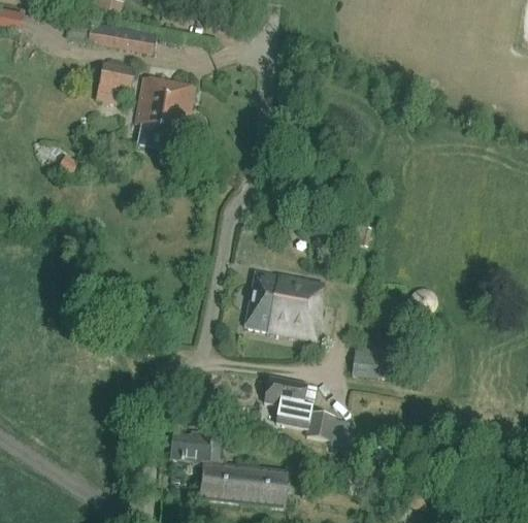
[(123,0),(97,0),(95,17),(119,20),(123,0)]
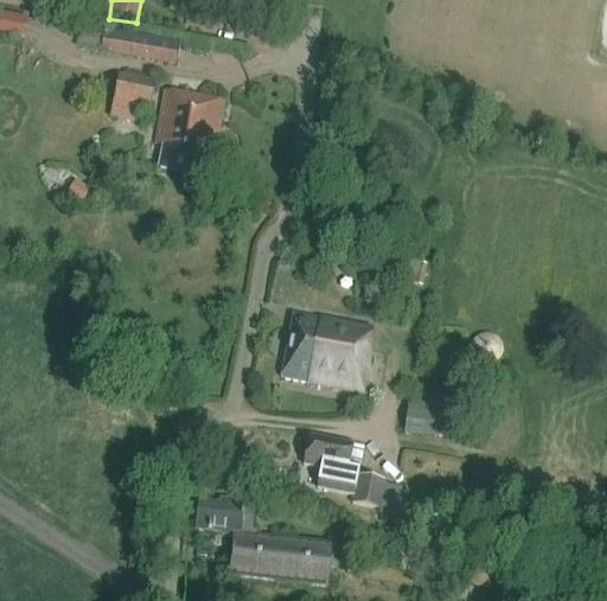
[(27,14),(0,10),(0,30),(24,34),(27,14)]
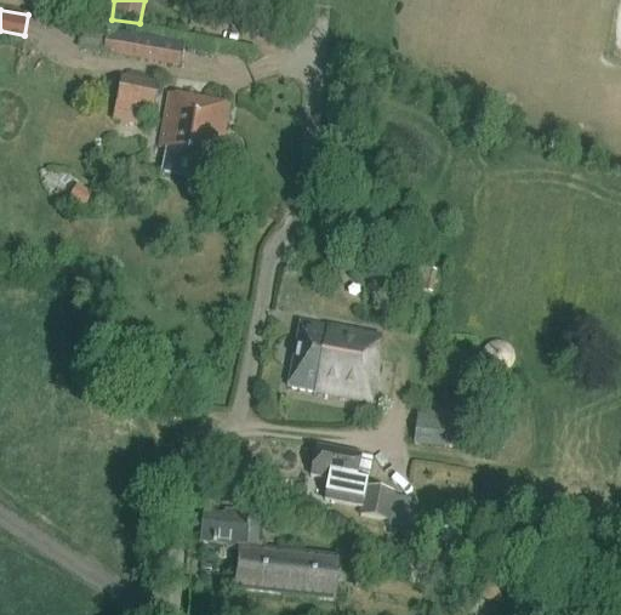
[(183,39),(107,26),(103,47),(180,61),(183,39)]
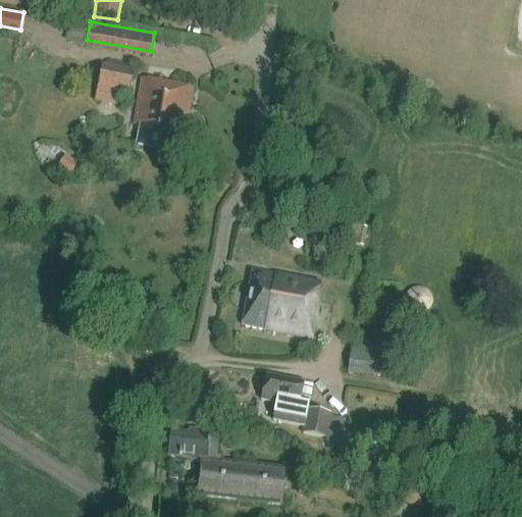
[(132,67),(102,61),(97,85),(127,91),(132,67)]
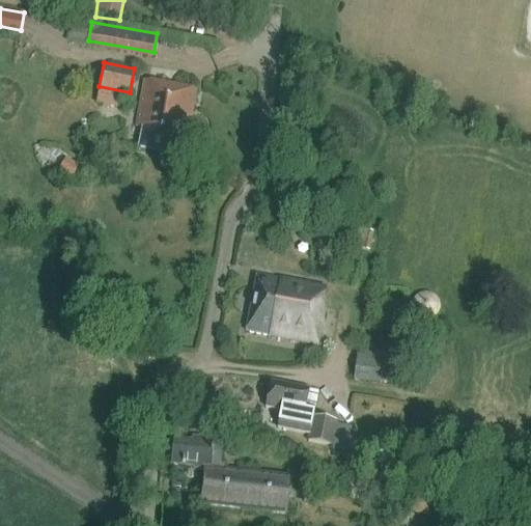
[(193,85),(142,77),(135,122),(139,123),(136,143),(176,150),(179,131),(185,132),(193,85)]
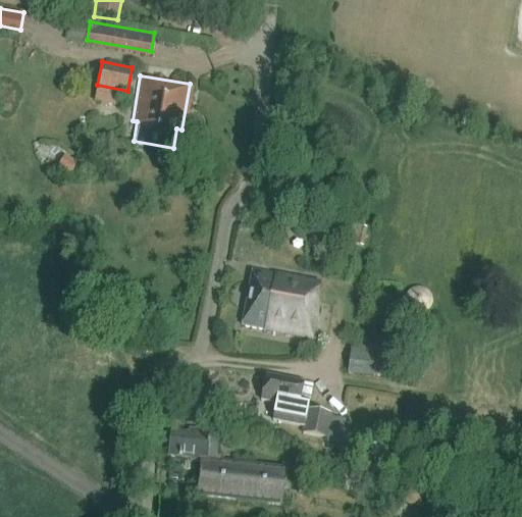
[(70,171),(76,160),(64,154),(58,164),(70,171)]
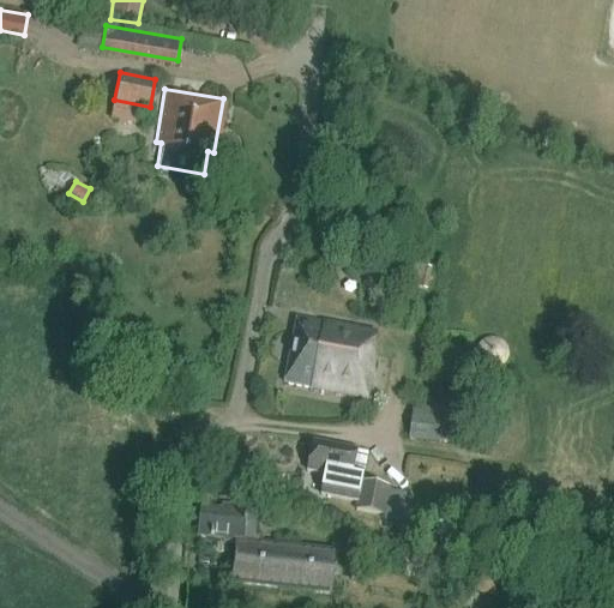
[(372,329),(294,317),(283,381),(365,396),(373,350),(368,349),(372,329)]
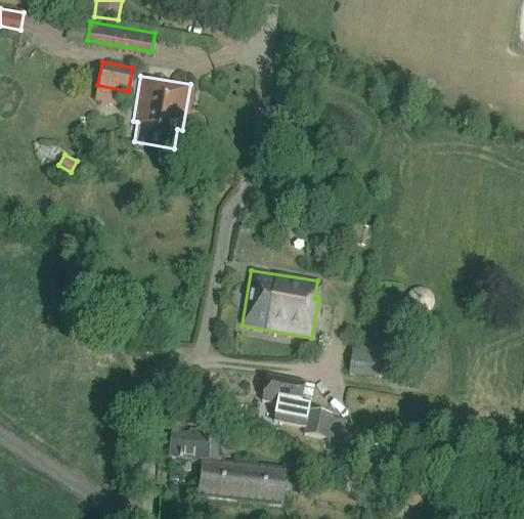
[(385,376),(389,344),(352,340),(348,372),(385,376)]
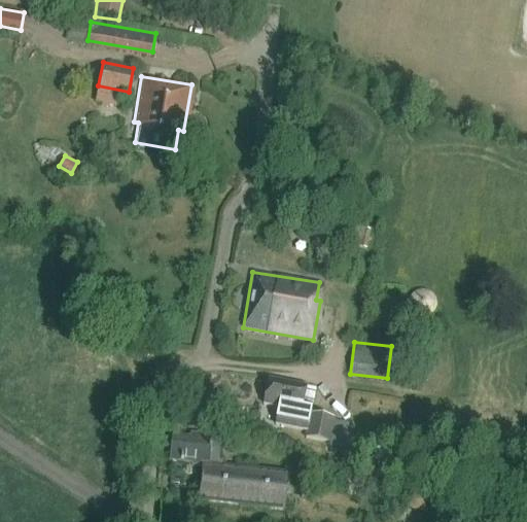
[(310,408),(301,406),(305,383),(268,376),(262,401),(278,404),(275,421),(307,427),(306,433),(329,438),(328,443),(344,446),(348,421),(334,418),(334,414),(310,410),(310,408)]
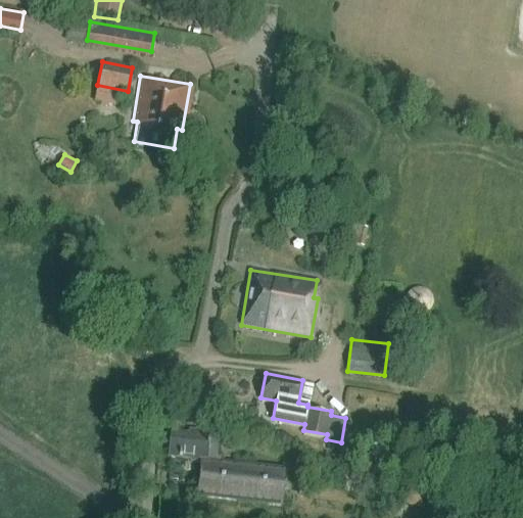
[(201,460),(197,493),(279,502),(283,472),(283,467),(222,460),(222,456),(218,455),(220,435),(208,434),(208,433),(188,431),(187,432),(172,430),(170,455),(189,456),(188,459),(201,460)]
